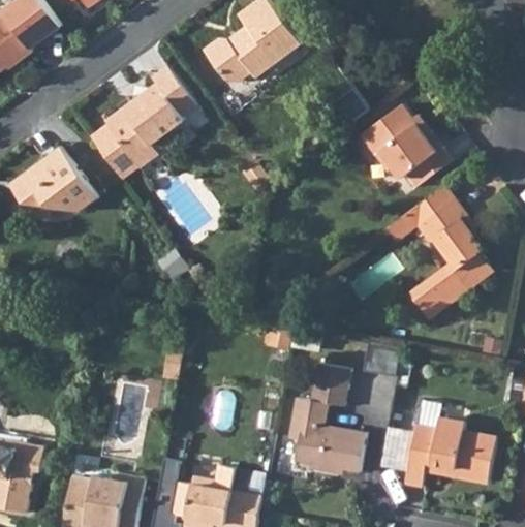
[(40,0),(18,0),(1,12),(4,16),(0,19),(0,70),(11,62),(13,65),(32,52),(30,49),(60,27),(40,0)]
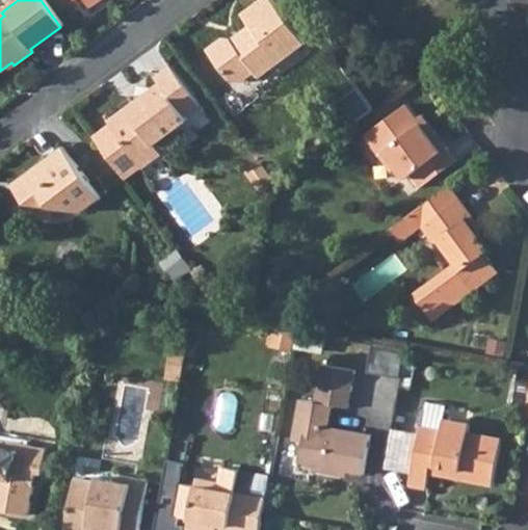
[(81,0),(88,8),(100,0),(81,0)]
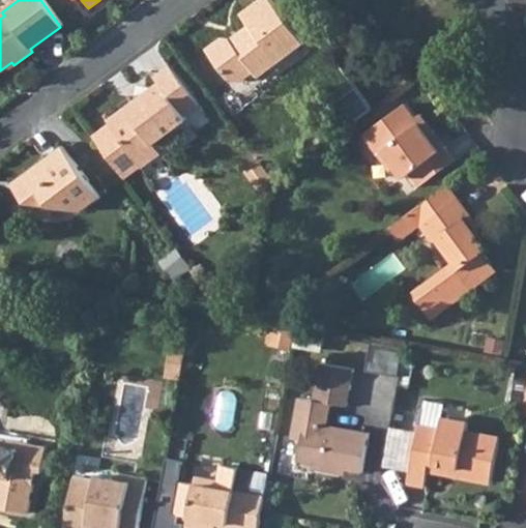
[(255,79),(300,45),(267,0),(257,0),(236,16),(245,27),(227,40),(218,39),(203,51),(226,81),(239,83),(252,74),(255,79)]
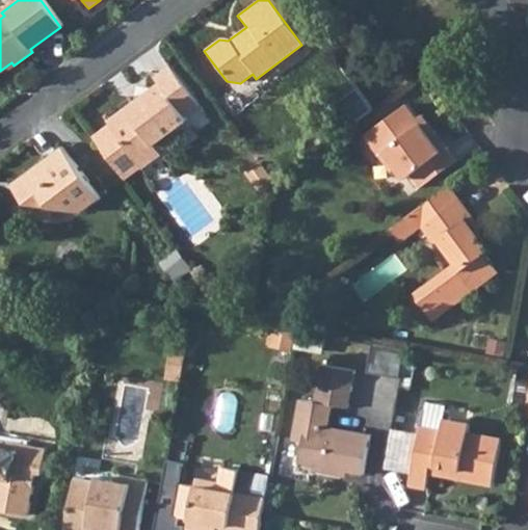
[(196,105),(168,68),(152,79),(157,86),(148,93),(151,97),(139,105),(136,101),(106,124),(107,126),(91,138),(122,180),(138,167),(140,169),(159,155),(152,146),(183,122),(185,121),(182,116),(196,105)]
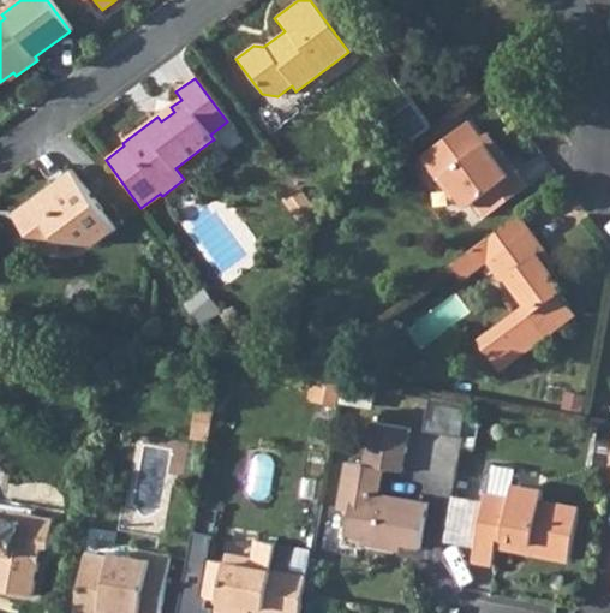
[(428,129),(410,103),(389,118),(407,143),(428,129)]
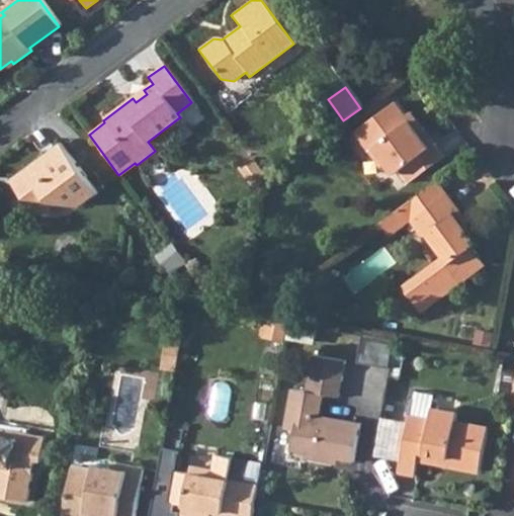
[(147,94),(144,90),(133,98),(136,102),(147,94)]
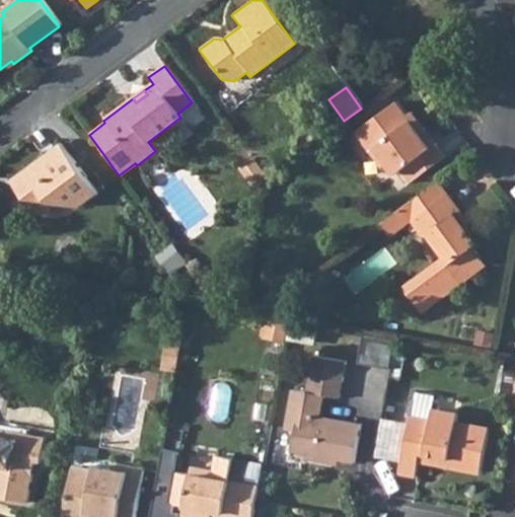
[(427,148),(403,117),(393,103),(353,133),(367,153),(372,149),(383,165),(391,175),(391,176),(398,171),(408,183),(442,158),(432,145),(427,148)]
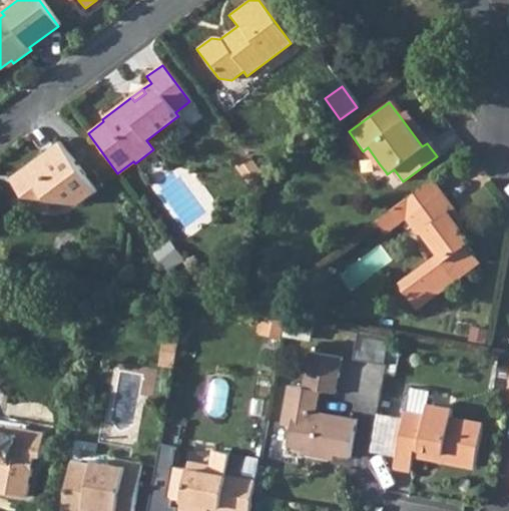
[(422,146),(427,143),(404,112),(399,115),(422,146)]
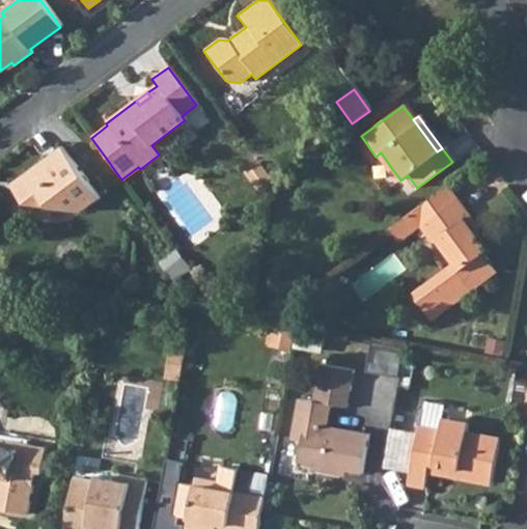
[(151,145),(159,155),(163,160),(194,136),(183,121),(151,145)]
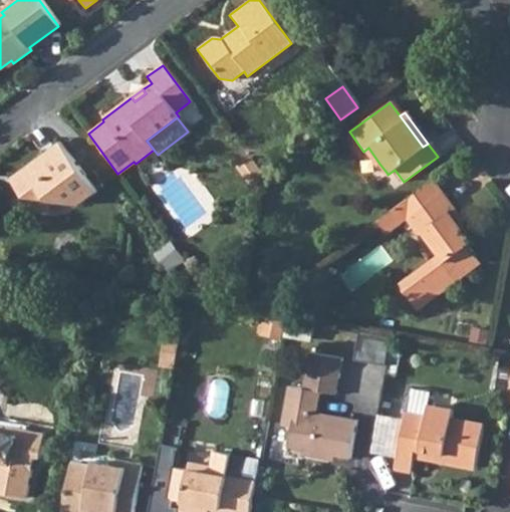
[(76,206),(94,192),(57,143),(7,179),(21,198),(76,206)]
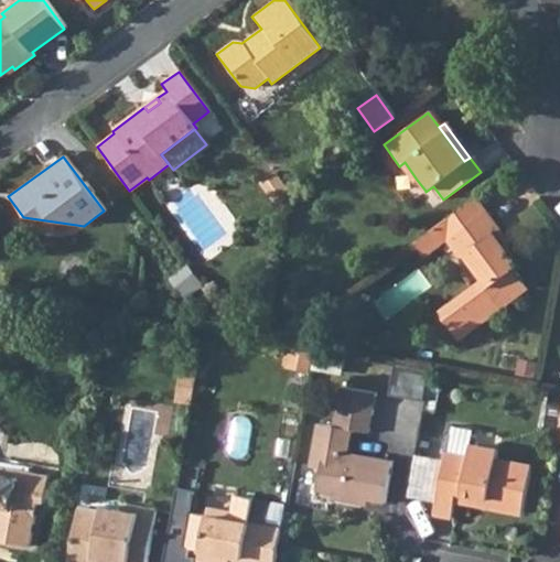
[(405,162),(399,166),(412,183),(417,180),(405,162)]
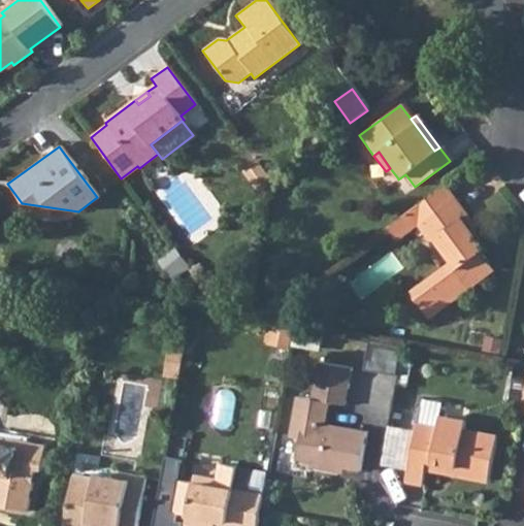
[(465,216),(443,186),(406,212),(416,225),(429,243),(434,239),(451,262),(408,294),(427,320),(465,291),(479,282),(493,270),(480,253),(485,250),(470,231),(461,219),(465,216)]
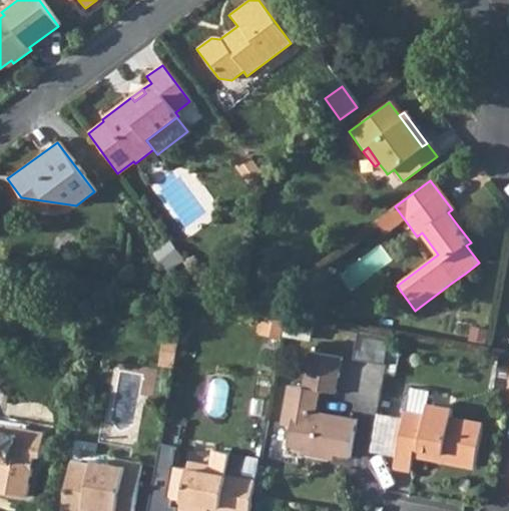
[(404,218),(395,206),(374,221),(383,233),(404,218)]
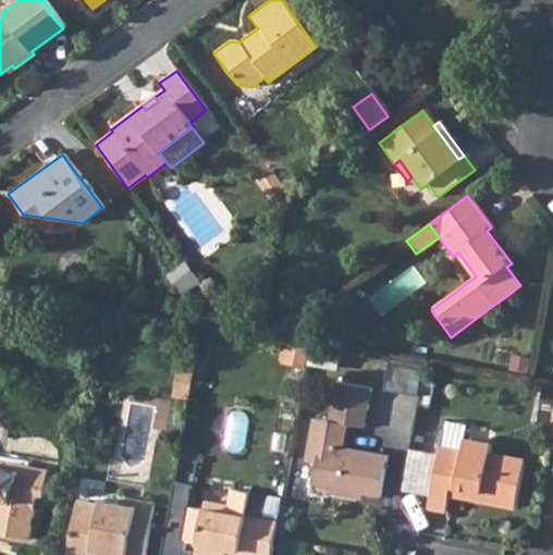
[(487,231),(496,244),(501,241),(491,227),(487,231)]
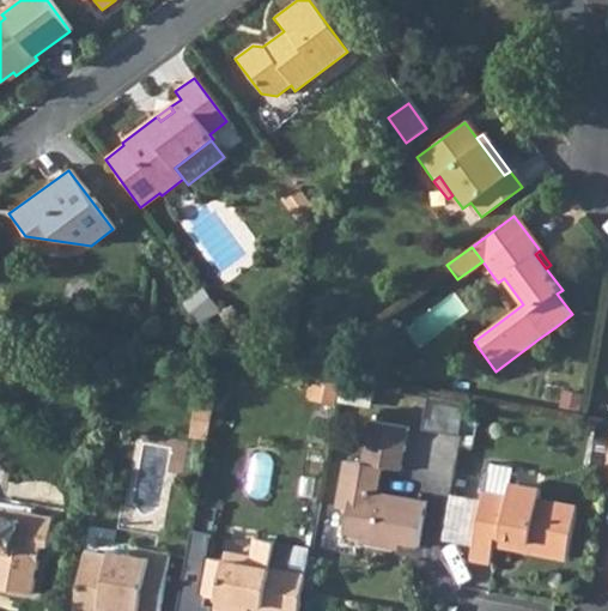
[(193,321),(204,314),(195,302),(184,308),(193,321)]
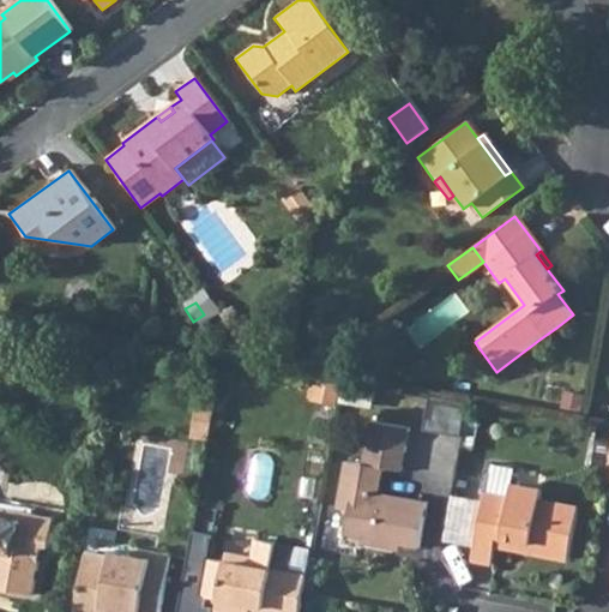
[(556,328),(541,339),(549,349),(564,339),(556,328)]
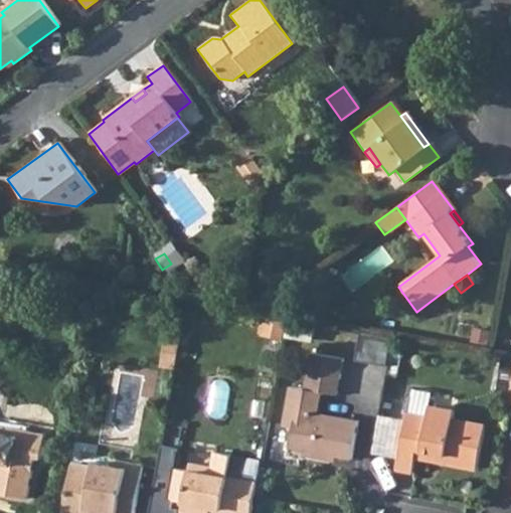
[(172,311),(182,313),(184,302),(173,300),(172,311)]
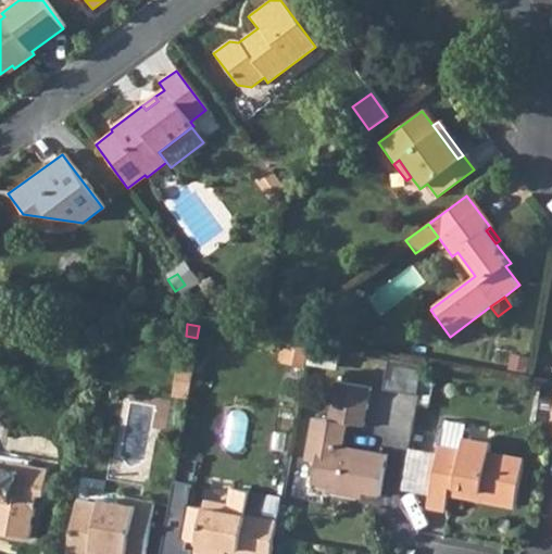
[(187,395),(191,372),(176,368),(172,393),(187,395)]
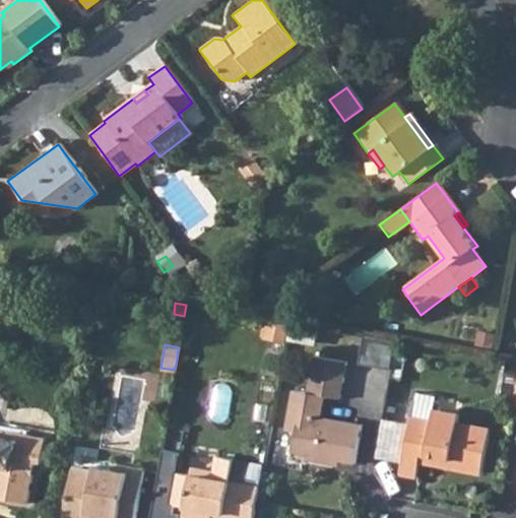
[(337,400),(344,364),(312,358),(305,394),(289,391),(282,431),(292,433),(288,453),(304,456),(303,461),(329,466),(330,461),(352,465),(360,426),(319,418),(322,397),(337,400)]
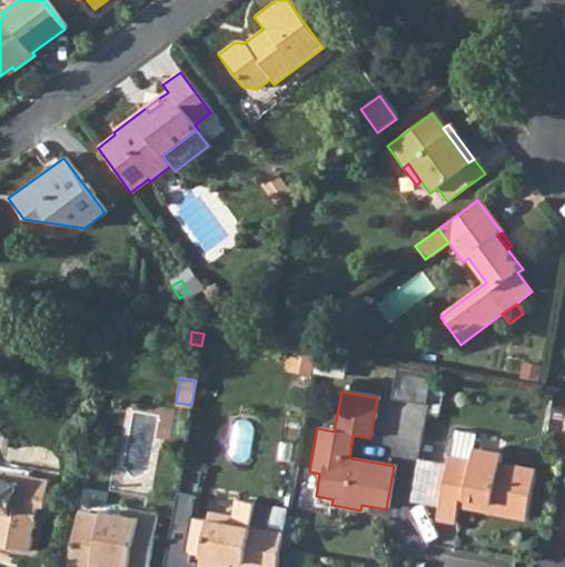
[(564,400),(564,399),(553,398),(548,419),(562,421),(564,400)]
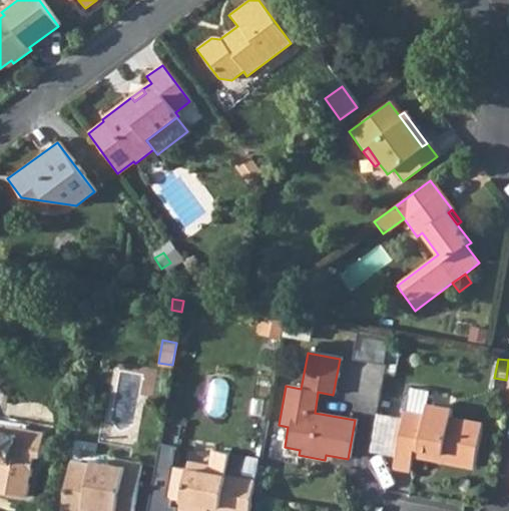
[(449,420),(450,411),(425,406),(423,417),(401,413),(391,469),(408,472),(411,458),(412,450),(431,454),(430,461),(472,469),(480,425),(449,420)]
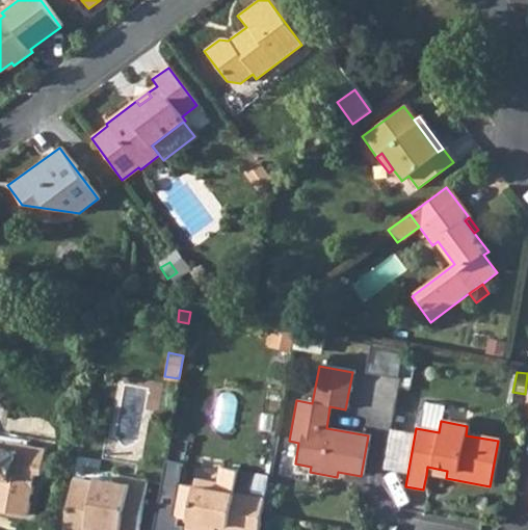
[(0,512),(26,517),(33,474),(40,475),(44,451),(0,443),(0,512)]
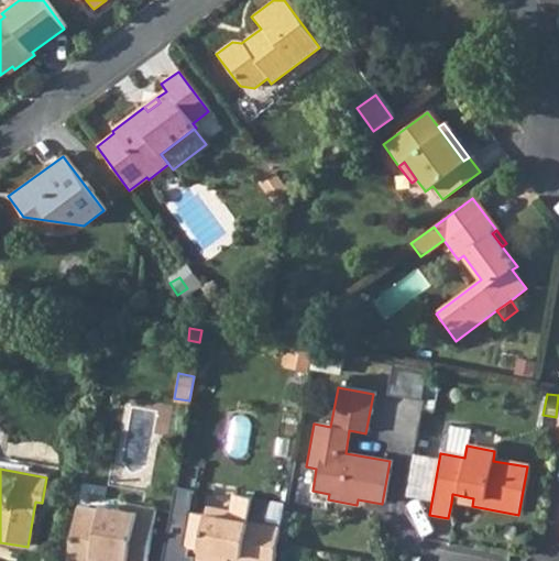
[(452,494),(451,503),(472,506),(473,498),(452,494)]
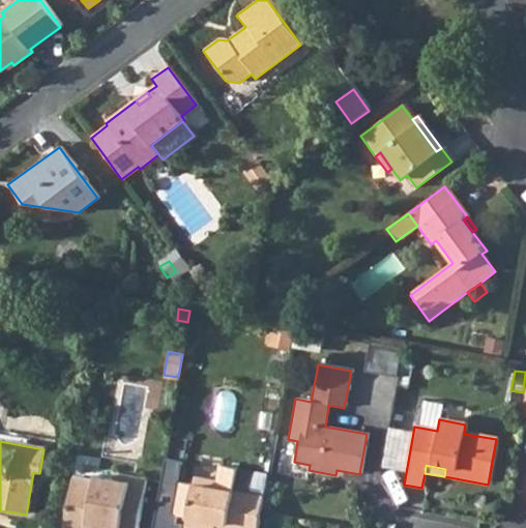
[(256,527),(260,511),(262,498),(232,493),(235,470),(220,467),(216,482),(193,478),(192,486),(176,482),(170,515),(185,518),(184,527),(214,527),(215,523),(224,525),(224,527),(256,527)]
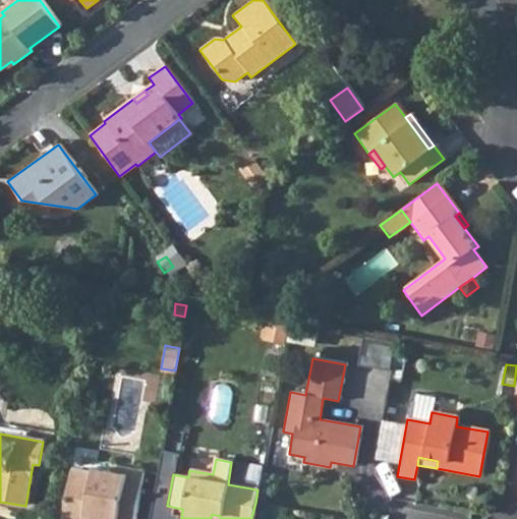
[(124,474),(125,469),(111,466),(110,471),(124,474)]
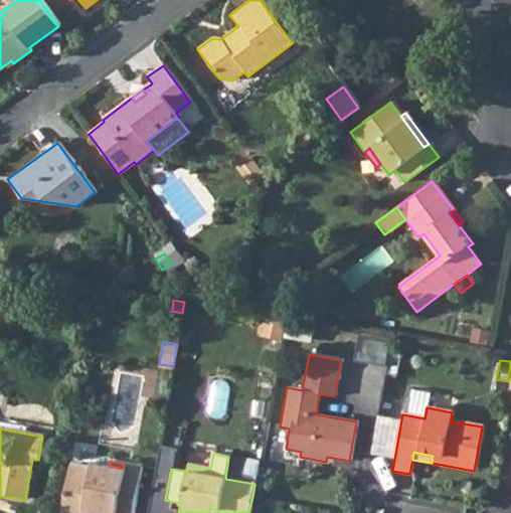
[(109,466),(91,463),(90,468),(69,465),(59,512),(131,512),(140,467),(124,464),(123,469),(109,466)]
